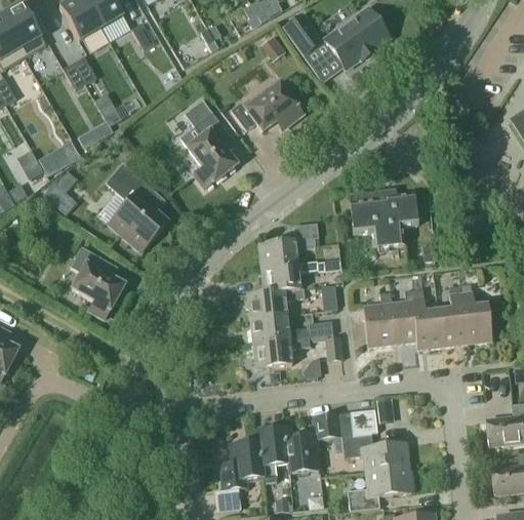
[(67,0),(58,5),(79,40),(102,28),(85,0),(67,0)]
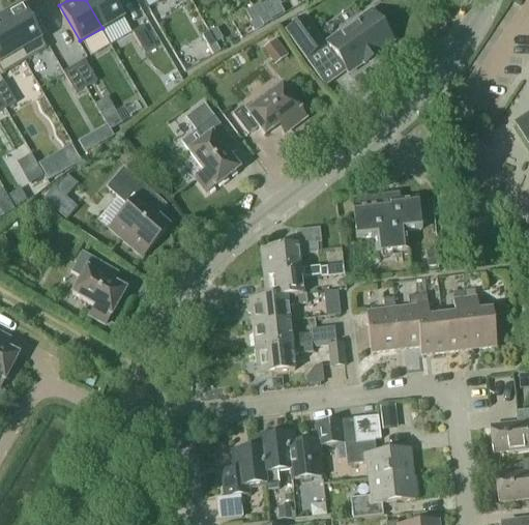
[(86,0),(103,28),(124,15),(116,0),(86,0)]
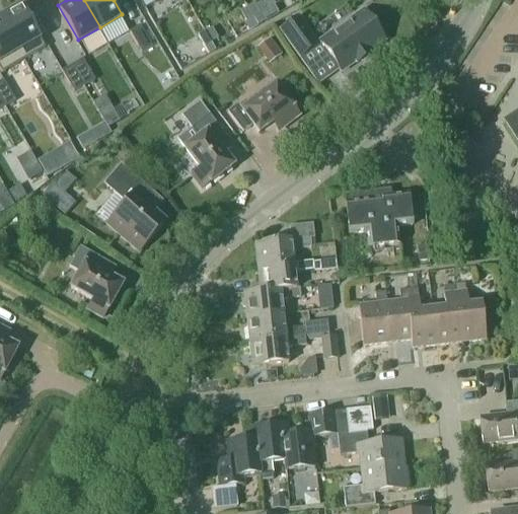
[(252,0),(247,3),(253,13),(261,9),(255,0),(252,0)]
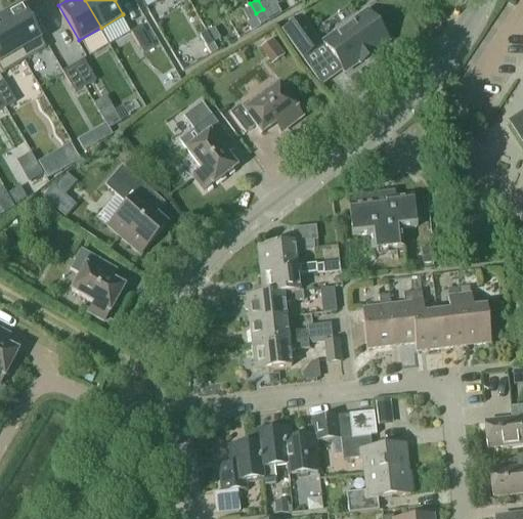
[(46,45),(22,2),(0,13),(0,15),(25,57),(46,45)]
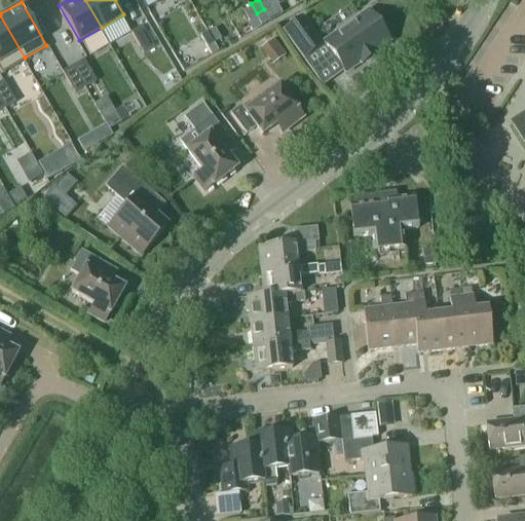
[(251,3),(244,7),(250,17),(257,13),(251,3)]
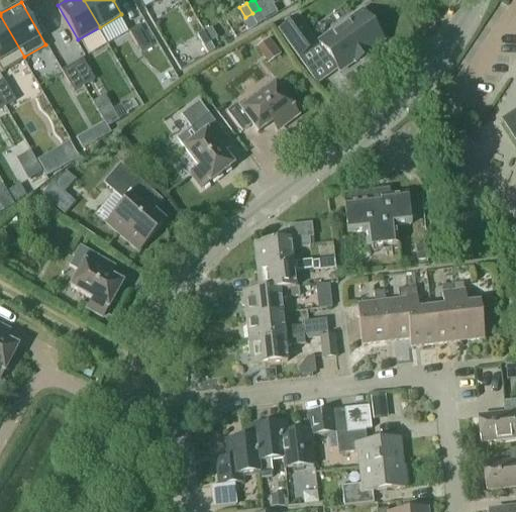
[(363,7),(319,38),(340,68),(355,57),(356,59),(370,49),(369,47),(384,36),(363,7)]
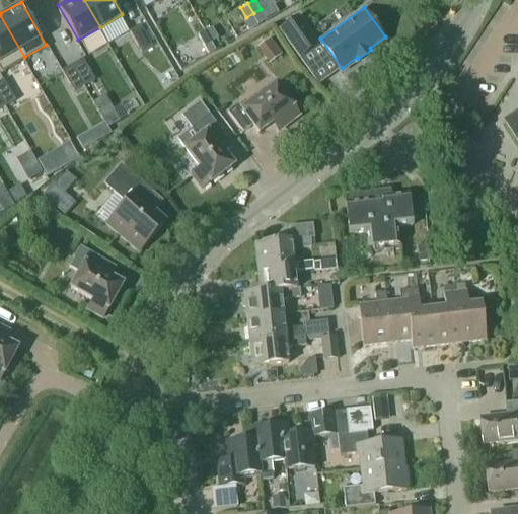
[(298,13),(282,25),(301,53),(317,41),(298,13)]
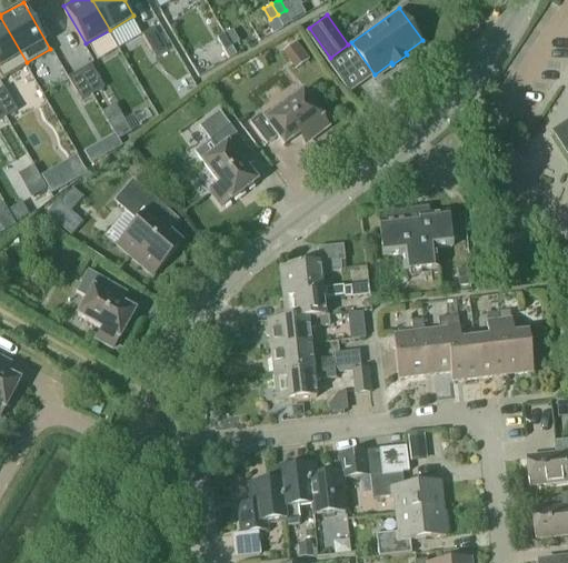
[(27,62),(0,17),(0,71),(2,77),(27,62)]
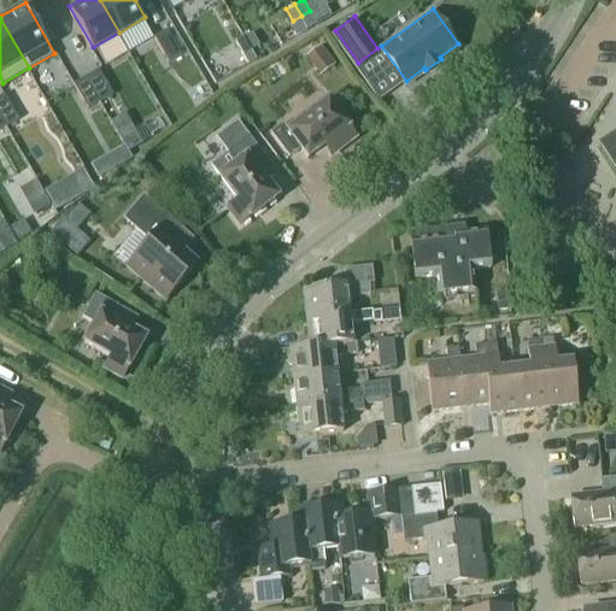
[(166,25),(153,33),(169,58),(181,51),(166,25)]
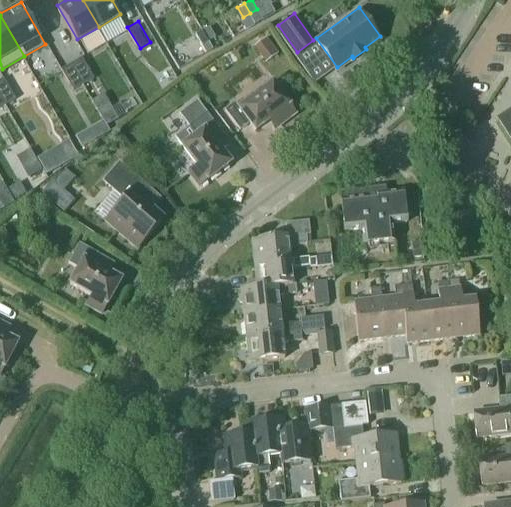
[(209,23),(202,27),(208,37),(215,33),(209,23)]
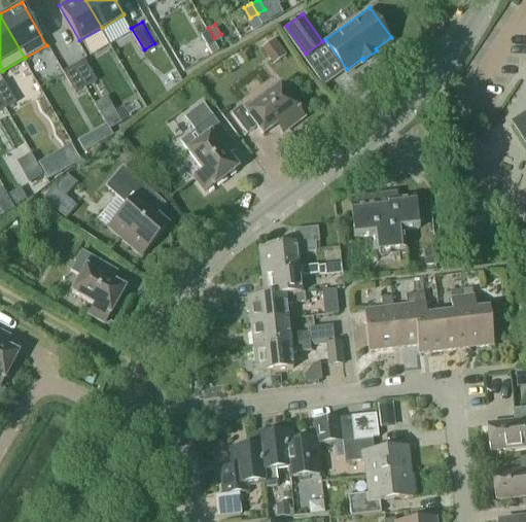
[(208,28),(201,32),(207,42),(214,38),(208,28)]
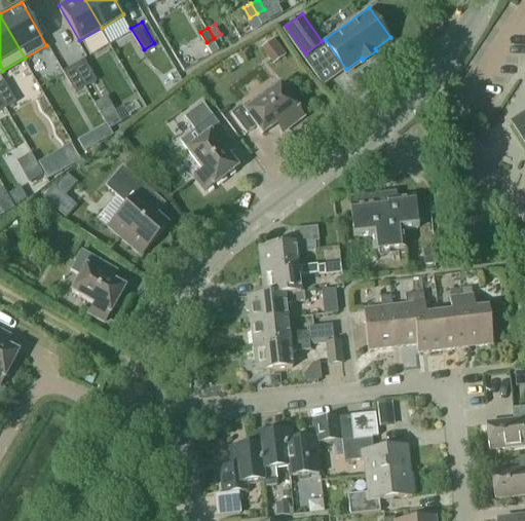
[(84,56),(73,62),(85,83),(97,77),(84,56)]
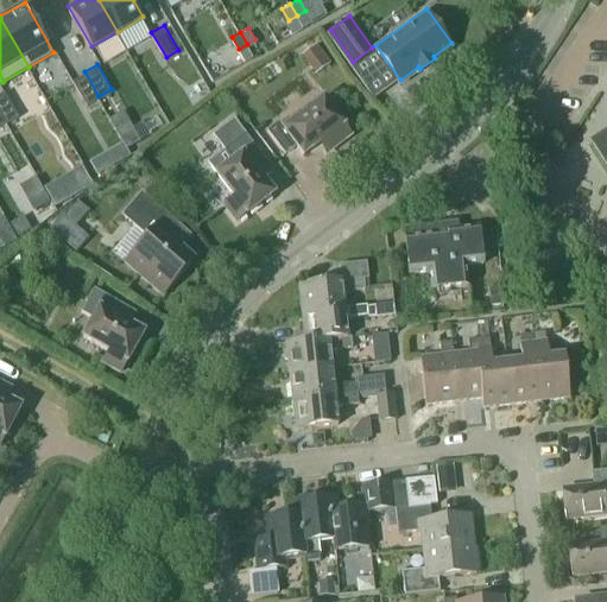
[(84,71),(73,78),(87,103),(99,96),(84,71)]
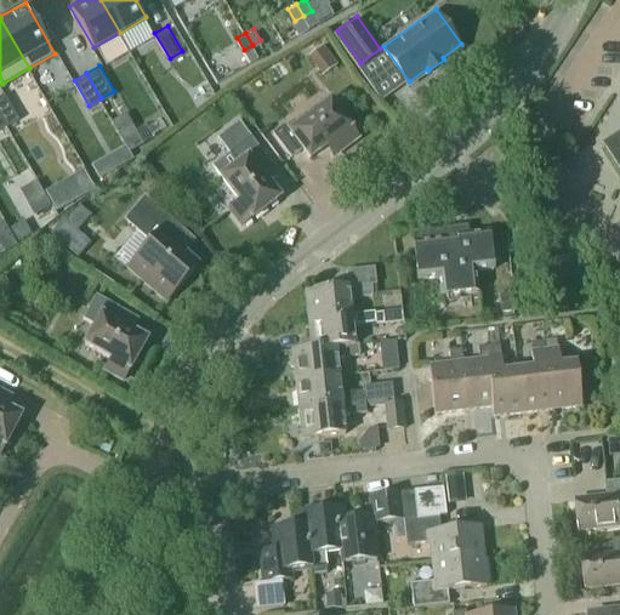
[(4,91),(0,92),(0,113),(6,124),(18,115),(4,91)]
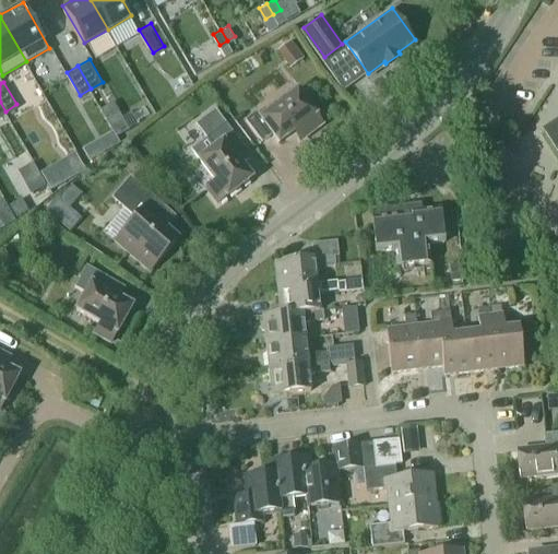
[(300,137),(322,120),(297,87),(261,115),(257,108),(246,117),(262,139),(273,131),(280,139),(294,128),(300,137)]
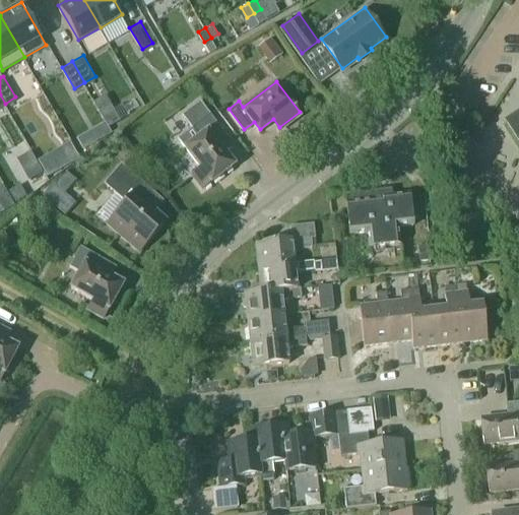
[(518,110),(507,118),(518,135),(518,110)]
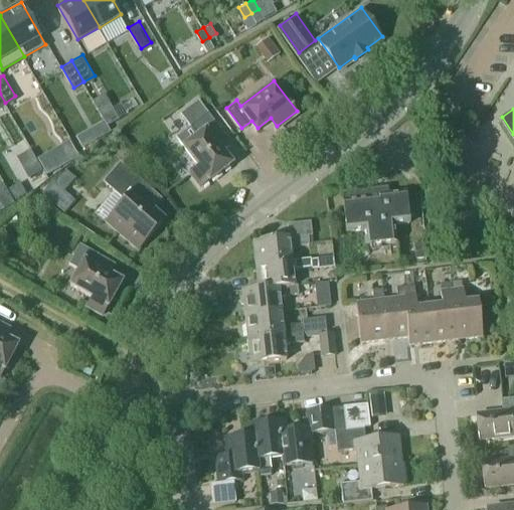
[(197,134),(183,144),(199,164),(190,170),(201,184),(231,161),(223,150),(232,142),(226,135),(208,111),(190,124),(197,134)]
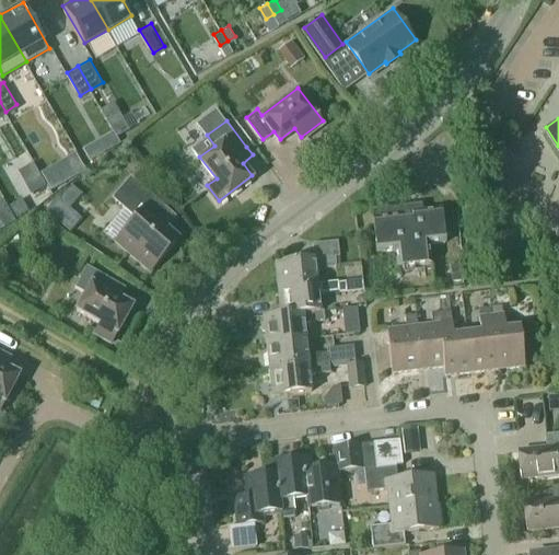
[(112,128),(101,134),(108,146),(118,139),(112,128)]
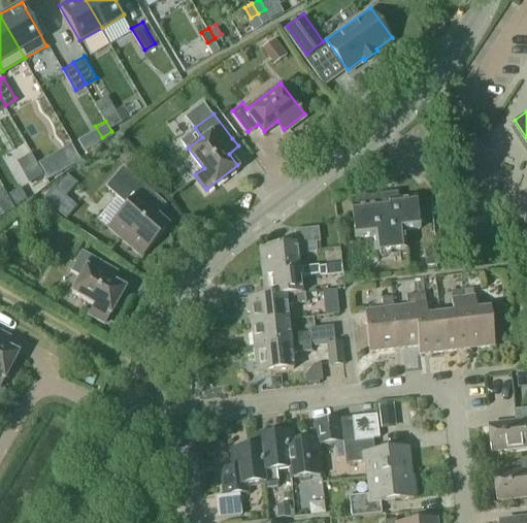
[(168,223),(157,214),(167,202),(124,163),(106,183),(128,203),(109,224),(141,253),(168,223)]
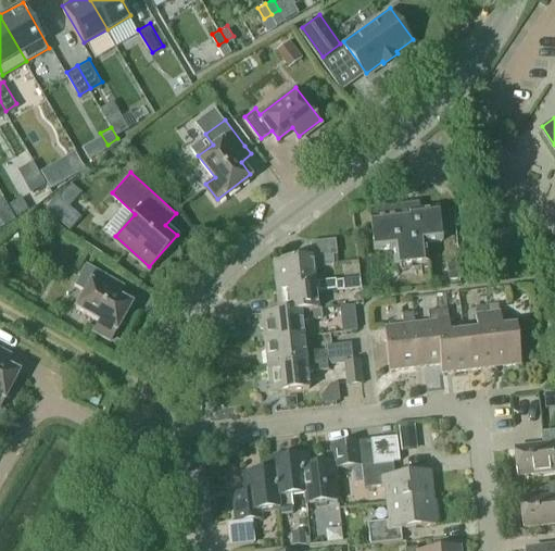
[(426,239),(442,237),(439,204),(419,207),(418,198),(369,203),(370,215),(374,247),(393,245),(395,262),(428,259),(426,239)]
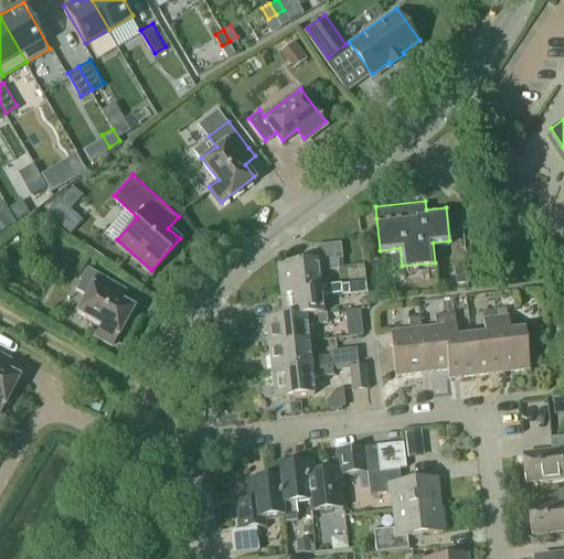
[(340,265),(339,255),(343,255),(341,239),(315,242),(317,257),(278,261),(280,287),(320,282),(319,267),(340,265)]
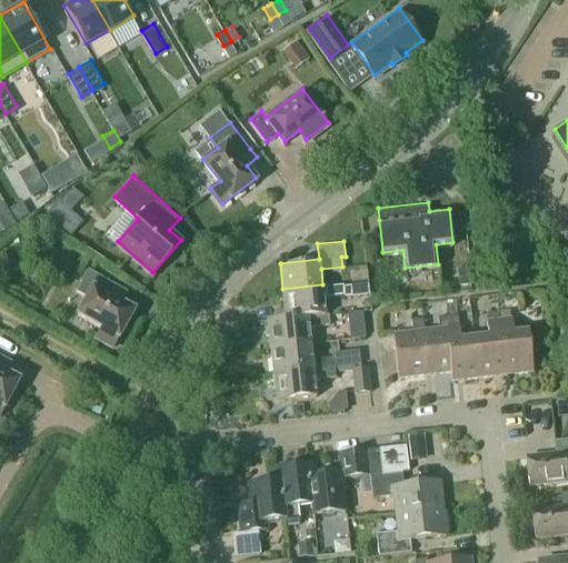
[(460,282),(474,281),(471,263),(458,265),(460,282)]
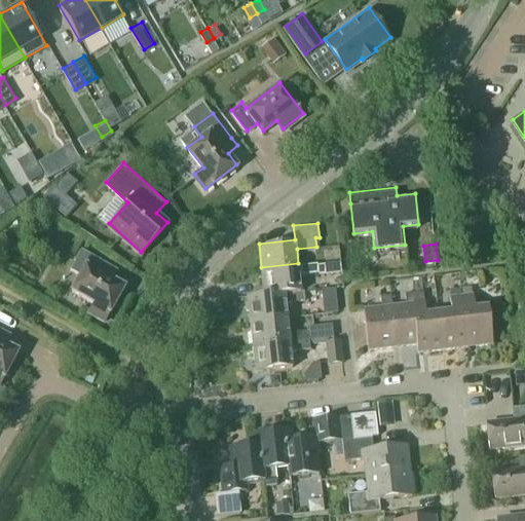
[(124,285),(112,277),(117,267),(82,247),(71,266),(81,272),(72,288),(95,301),(89,310),(105,319),(124,285)]
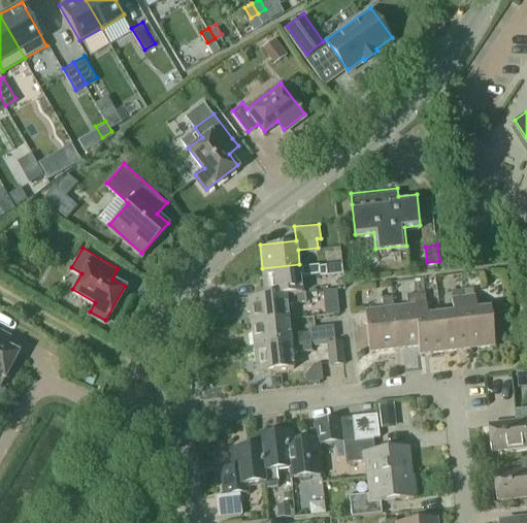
[(330,271),(342,270),(341,260),(329,261),(330,271)]
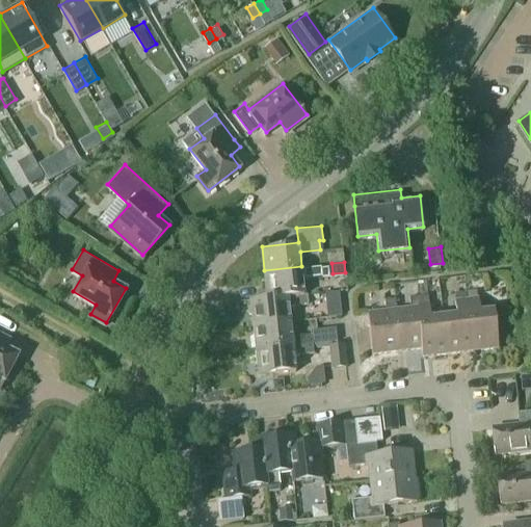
[(321,263),(301,266),(264,270),(267,294),(267,295),(304,291),(302,275),(322,273),(321,263)]
